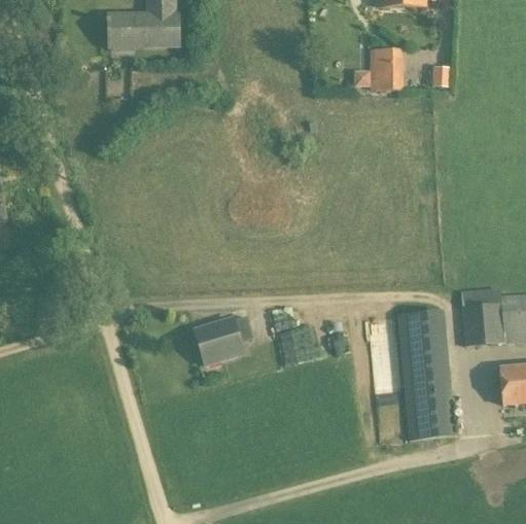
[(179,46),(179,13),(175,13),(175,0),(148,0),(148,14),(110,14),(110,45),(179,46)]
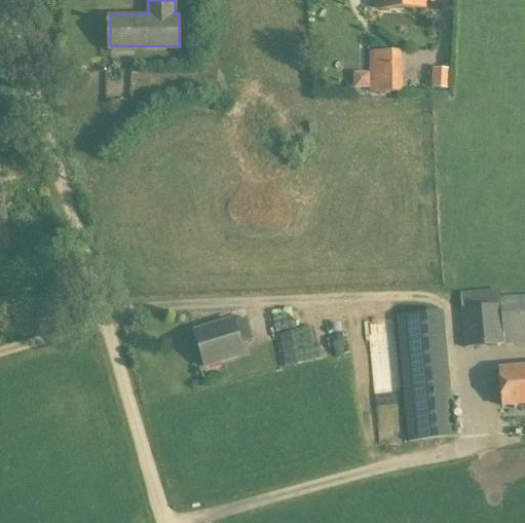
[(373,90),(403,89),(402,49),(372,50),(373,90)]
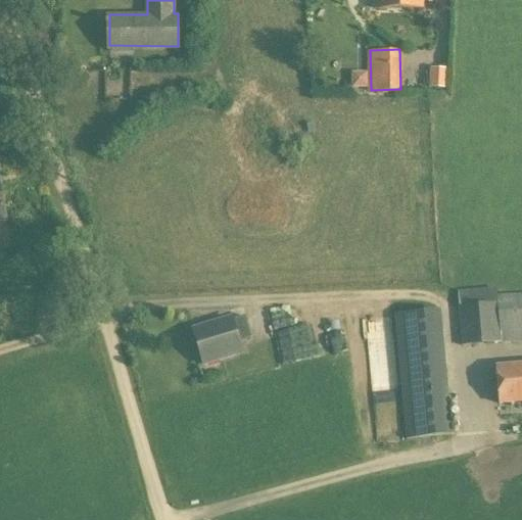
[(436,64),(436,85),(453,85),(453,65),(436,64)]
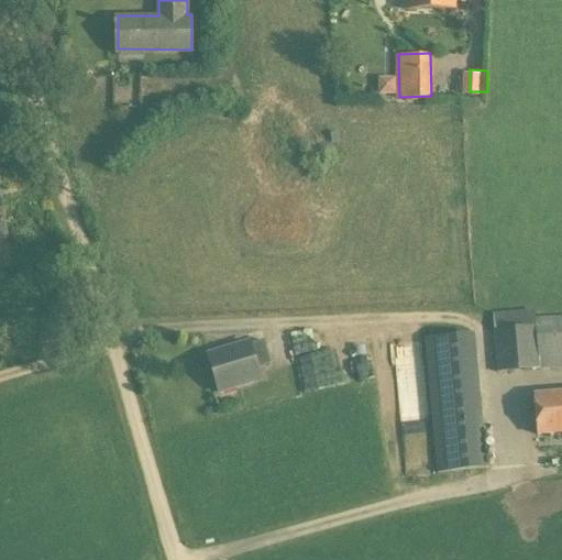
[(540,366),(535,315),(535,307),(494,311),(495,327),(494,328),(497,369),(540,366)]
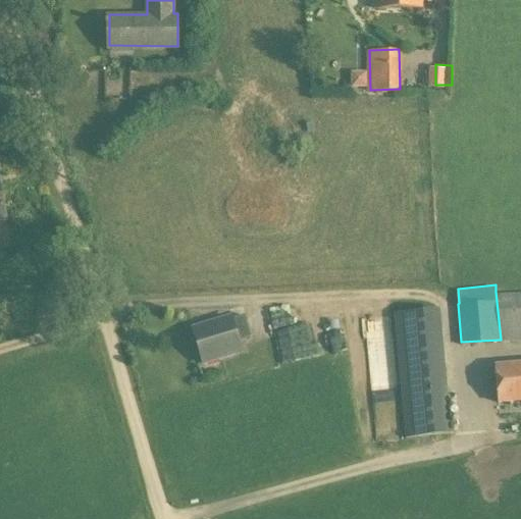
[(520,290),(496,292),(501,340),(520,339),(520,290)]
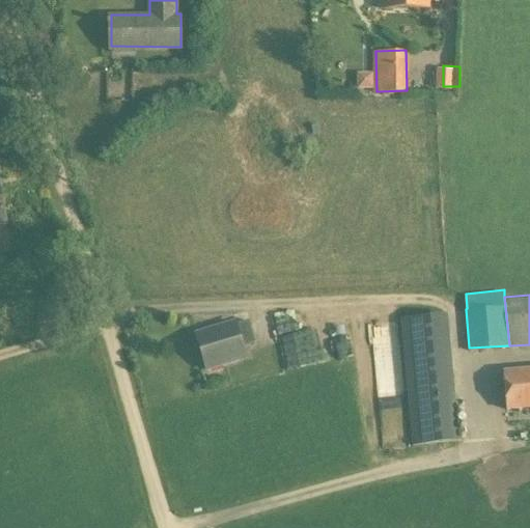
[(413,444),(459,440),(448,314),(400,316),(413,444)]
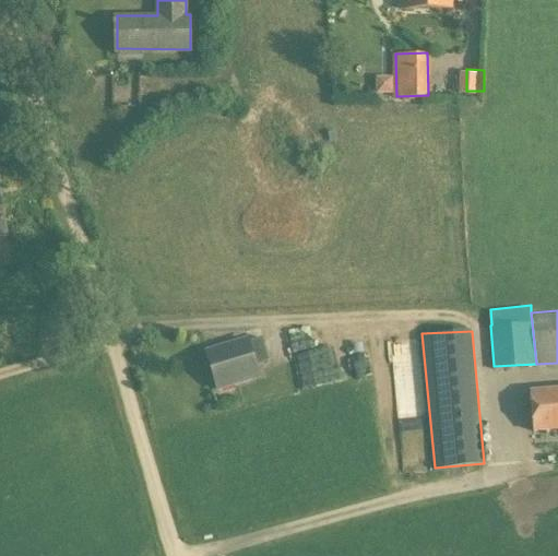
[(217,386),(258,374),(254,363),(269,358),(262,335),(248,340),(248,339),(208,351),(217,386)]
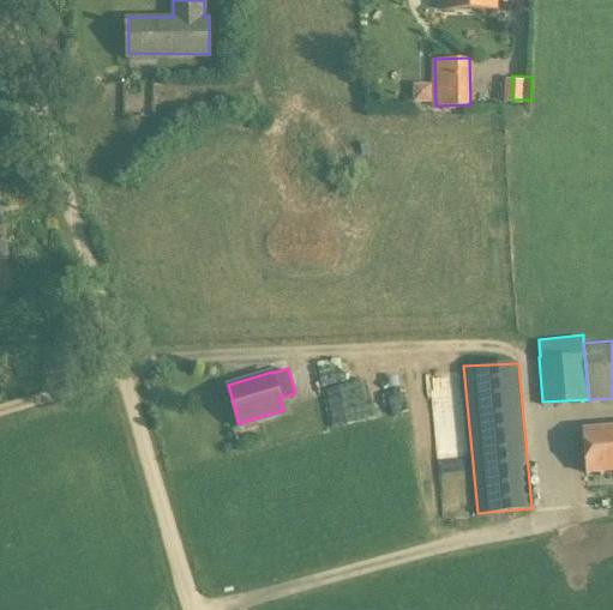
[(612,427),(583,429),(587,471),(612,467),(612,427)]
